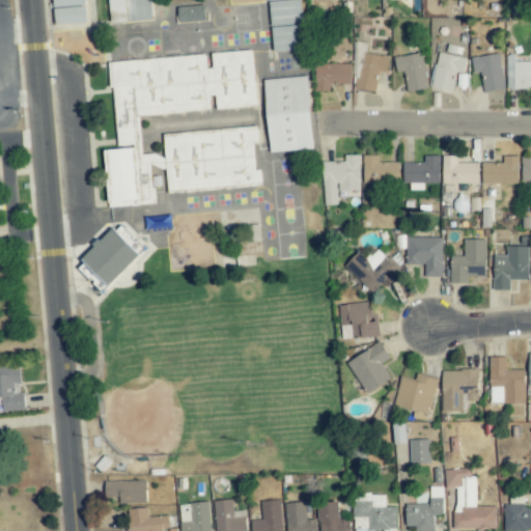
[(150,0),(108,0),(110,22),(151,20),(150,0)]
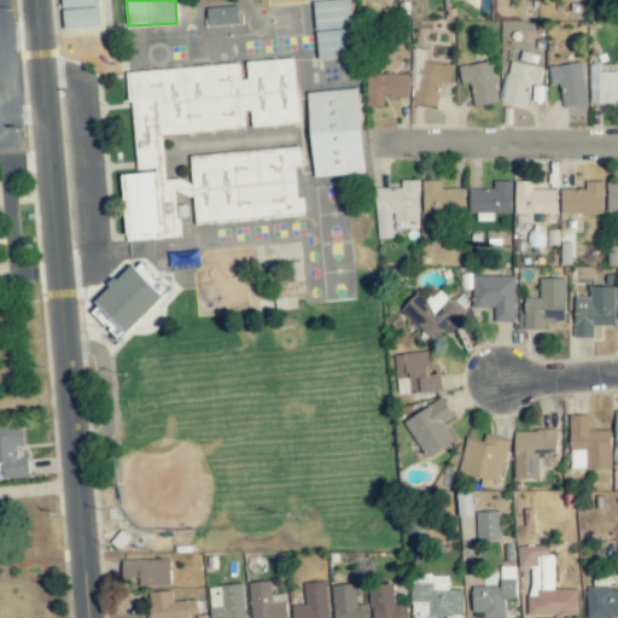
[(349,0),(333,0),(313,3),(316,31),(353,27),(349,0)]
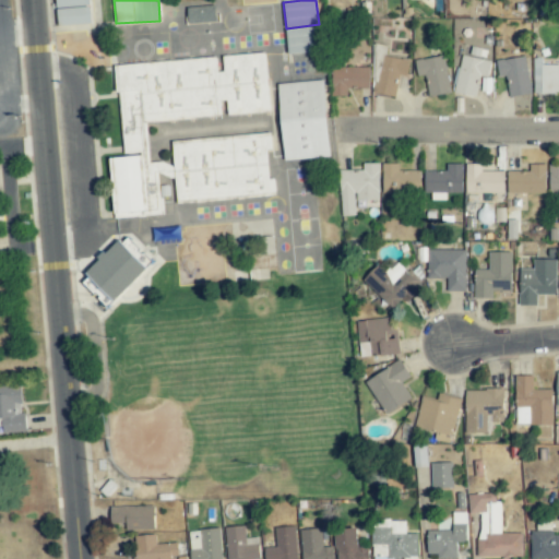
[(216,23),(215,6),(187,7),(188,23),(216,23)]
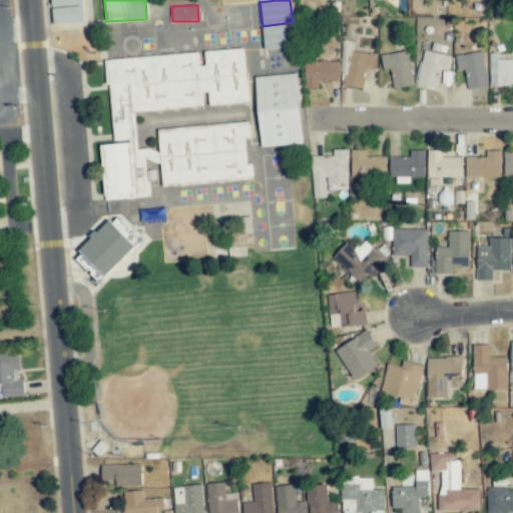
[(53,23),(83,22),(82,6),(53,7),(53,23)]
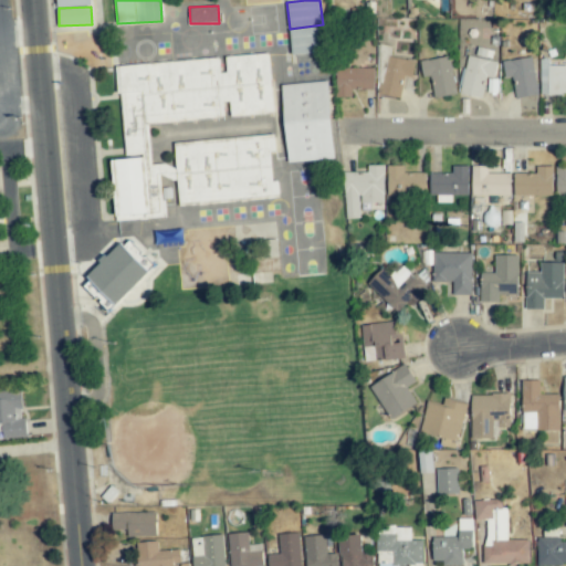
[(291,54),(322,53),(321,28),(290,29),(291,54)]
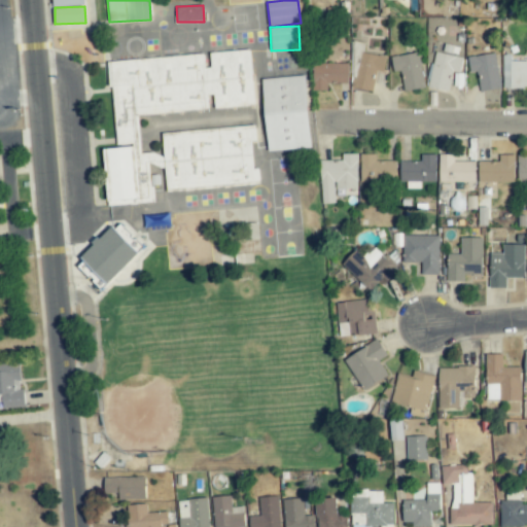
[(383,72),(386,57),(362,53),(364,43),(355,41),(347,86),(373,92),(376,71),(383,72)]
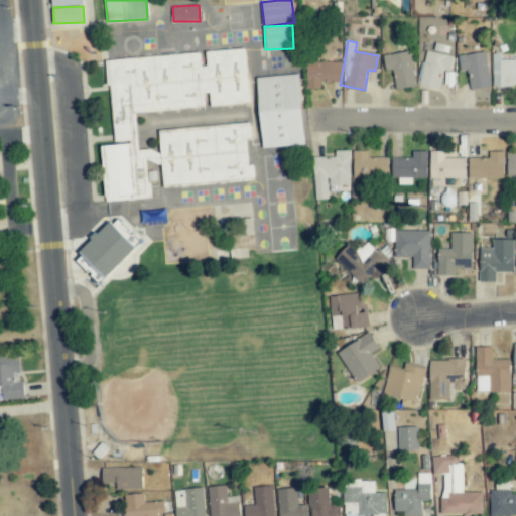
[(108,58),(113,144),(105,145),(108,201),(151,199),(150,181),(155,180),(155,171),(147,172),(146,163),(161,162),(162,184),(255,179),(254,165),(250,165),(247,124),(158,129),(160,150),(137,151),(135,112),(208,108),(207,106),(249,104),(246,49),(206,51),(207,66),(201,66),(201,53),(108,58)]
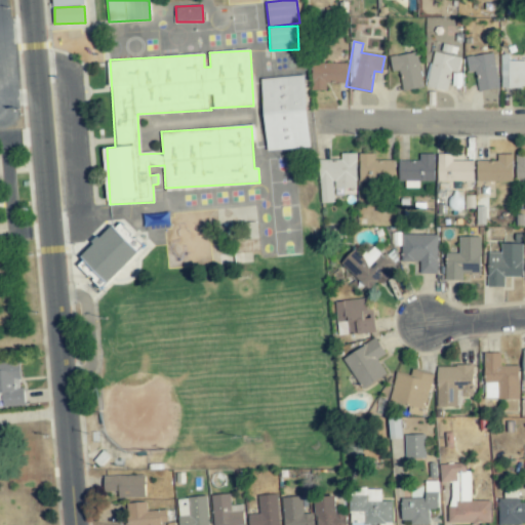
[(446,91),(451,71),(457,72),(460,57),(435,51),(426,87),(446,91)]
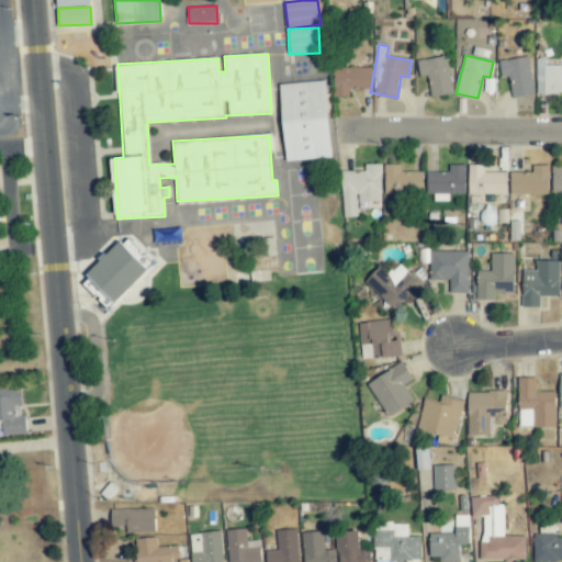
[(430,97),(451,94),(448,56),(417,59),(418,78),(428,77),(430,97)]
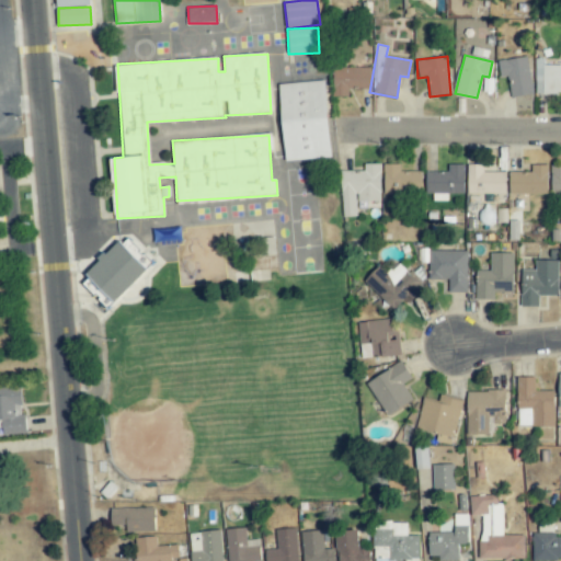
[(501,78),(507,77),(511,98),(534,93),(526,56),(497,61),(501,78)]
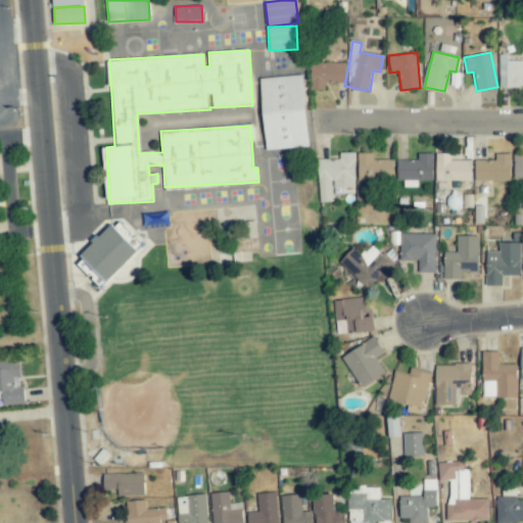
[(522,60),(507,60),(507,54),(498,55),(500,88),(522,87),(522,60)]
